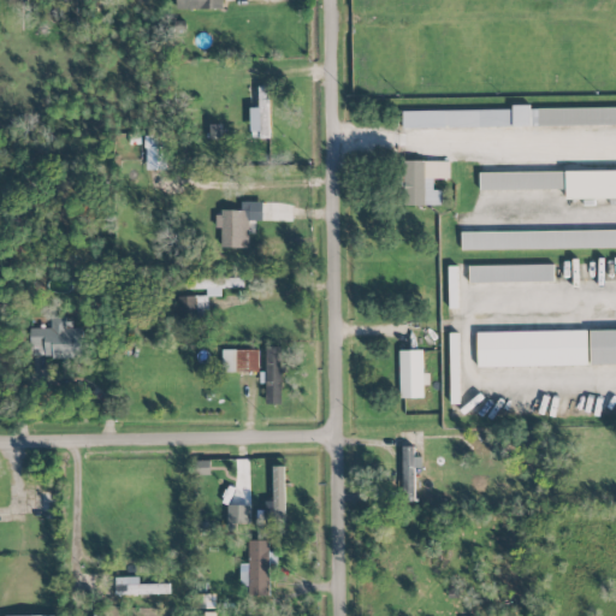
[(176,0),(177,10),(224,10),(224,0),(176,0)]
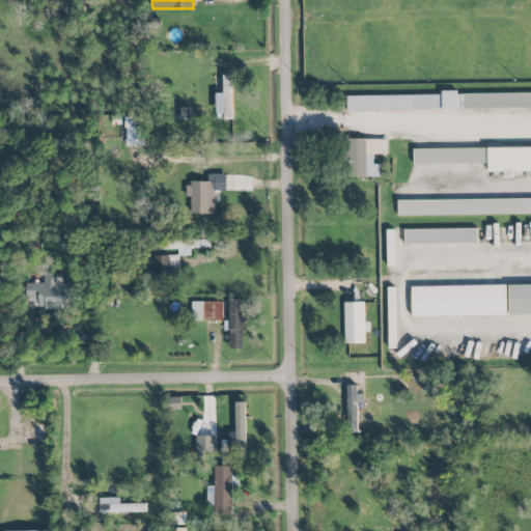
[(215,93),(216,114),(223,113),(224,119),(232,119),(231,75),(222,76),(223,92),(215,93)]
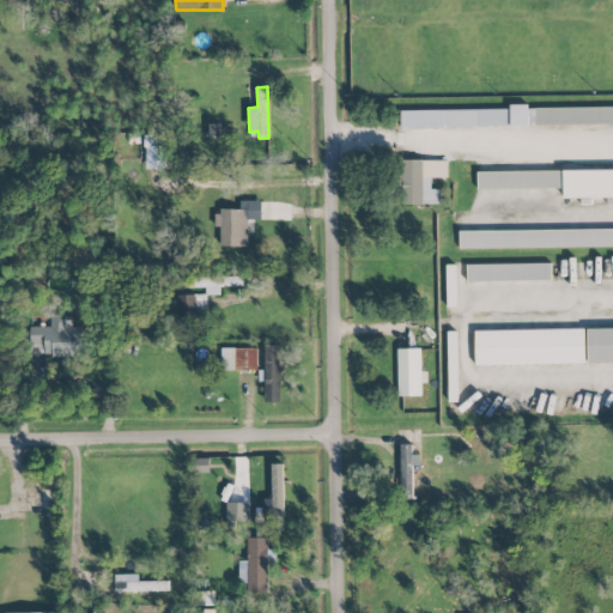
[(612,107),(510,108),(510,109),(400,111),(400,128),(612,125),(612,107)]
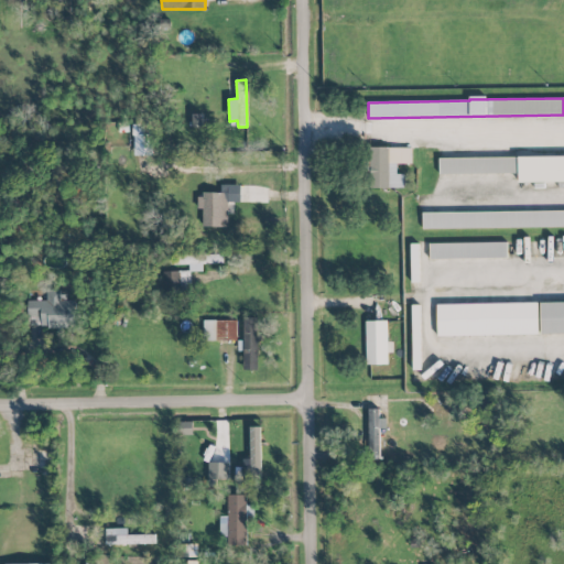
[(404,187),(404,174),(398,174),(397,164),(412,164),(412,148),(369,149),(369,188),(404,187)]
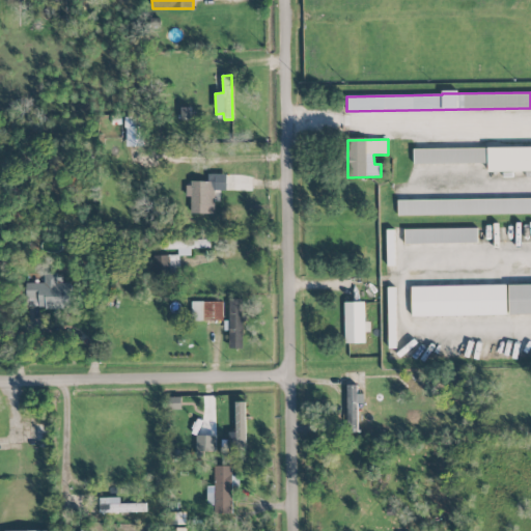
[(530,147),(487,148),(488,172),(530,171),(530,147)]
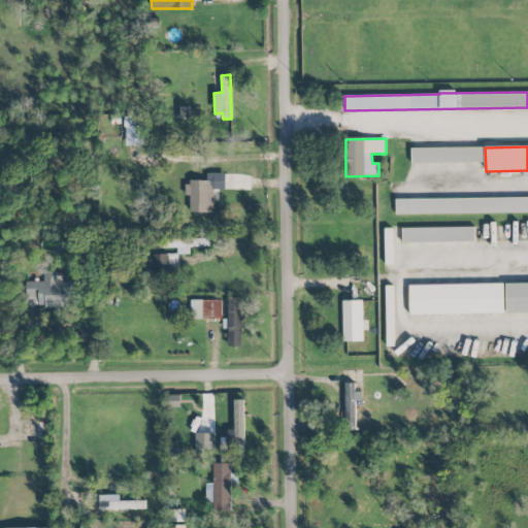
[(484,147),(411,149),(411,164),(484,163),(484,147)]
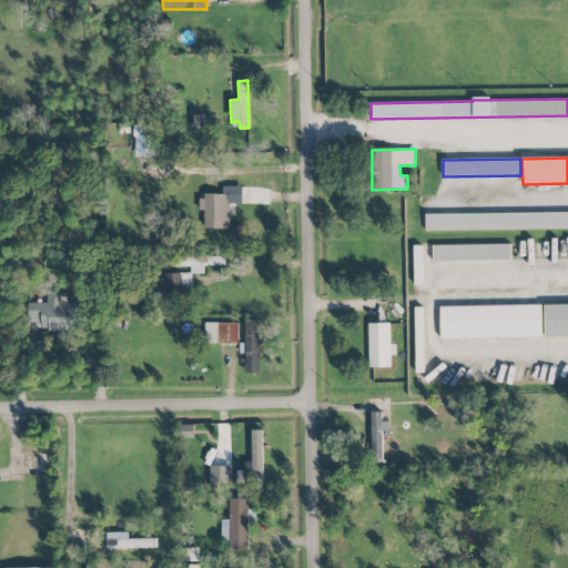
[(203,227),(230,229),(230,204),(242,204),(242,186),(223,186),(223,195),(199,195),(199,211),(203,211),(203,227)]
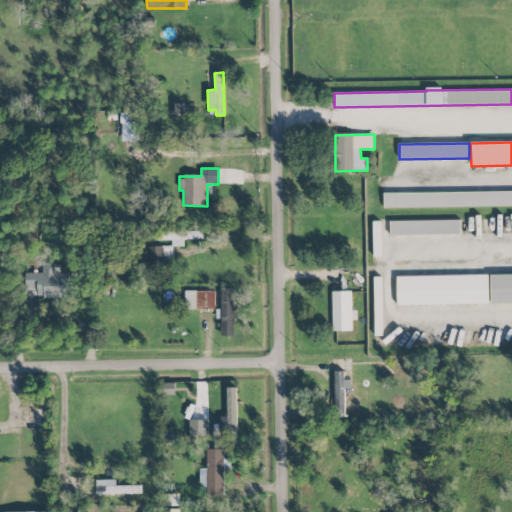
[(383,208),(511,206),(511,191),(383,193),(383,208)]
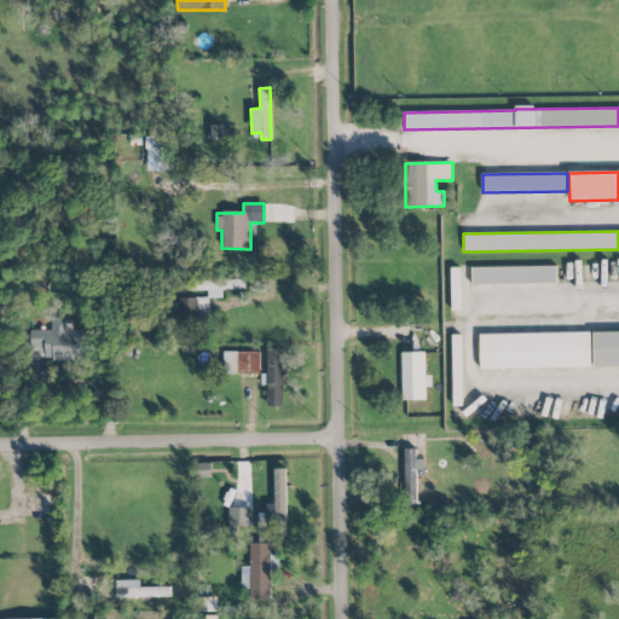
[(557,266),(472,267),(472,284),(557,284),(557,266)]
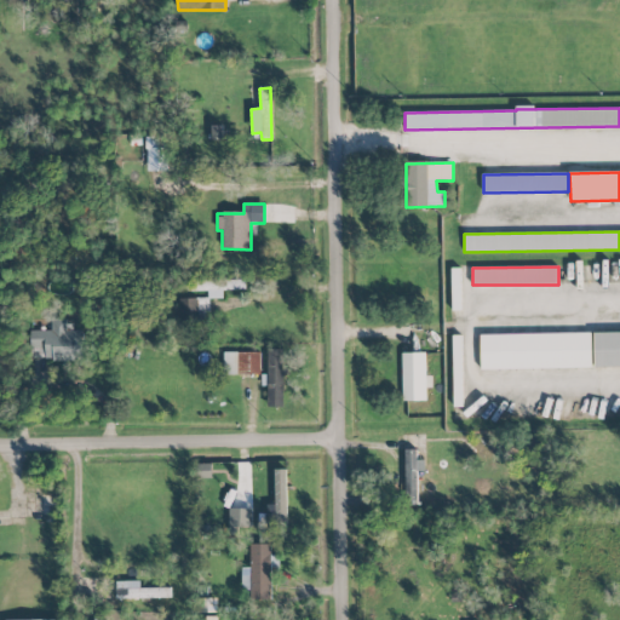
[(246,291),(245,281),(191,281),(191,292),(208,292),(208,299),(223,298),(223,291),(246,291)]
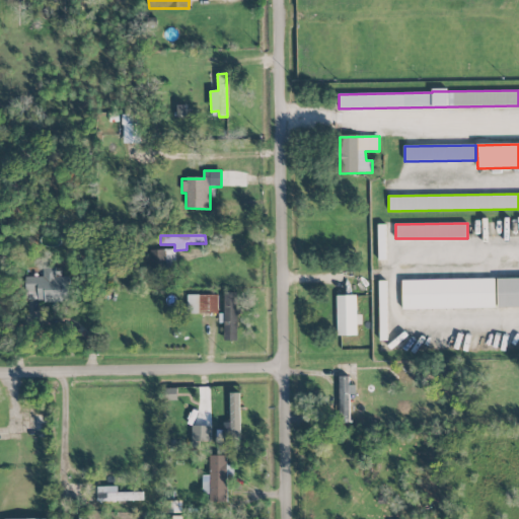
[(174,271),(174,250),(150,249),(149,270),(174,271)]
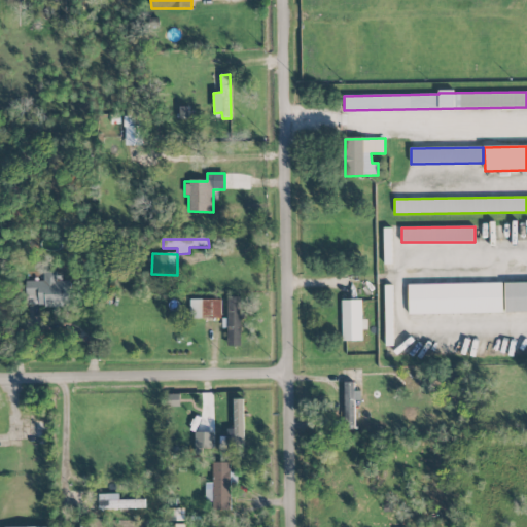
[(25,281),(25,296),(38,295),(38,307),(70,307),(70,283),(57,283),(57,269),(43,269),(43,281),(25,281)]
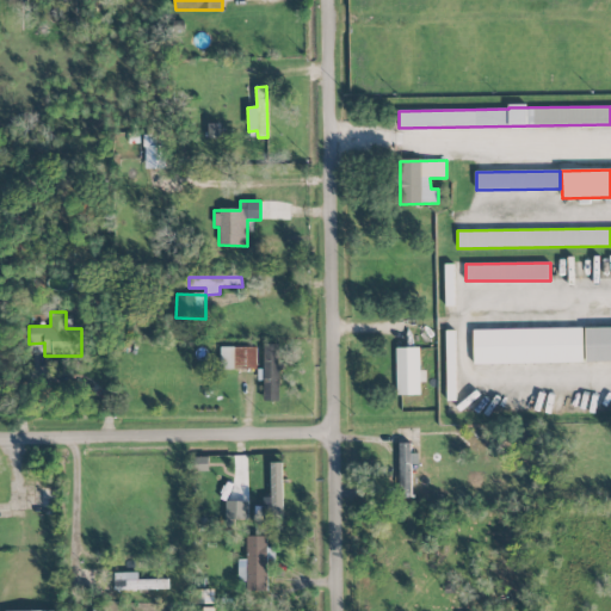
[(610,327),(586,328),(586,363),(610,362),(610,327)]
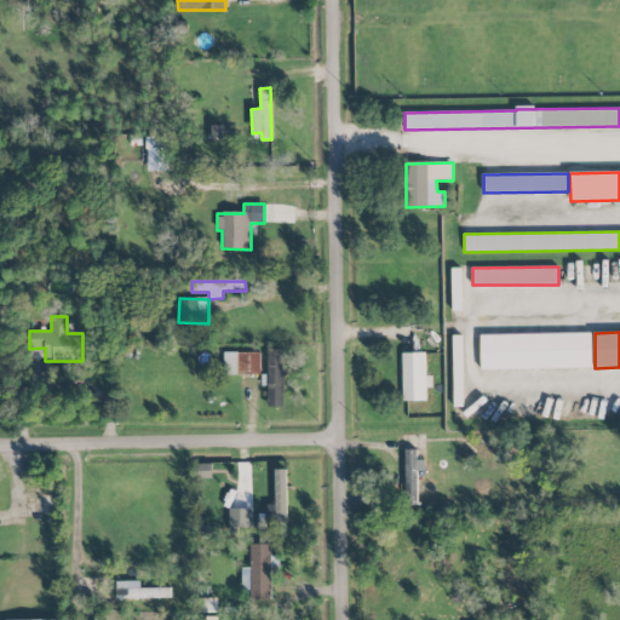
[(591,333),(480,334),(481,369),(591,368),(591,333)]
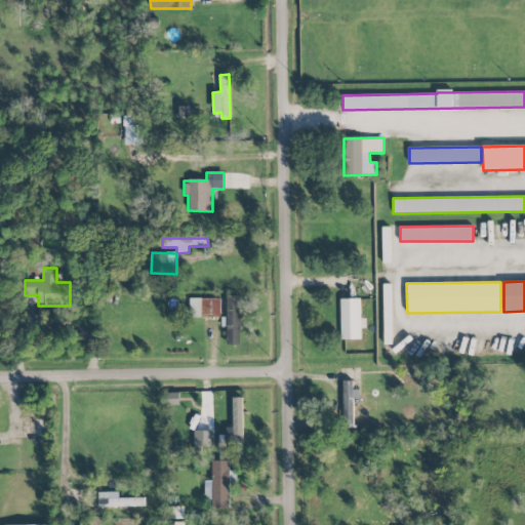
[(227,345),(241,345),(241,296),(227,295),(227,317),(221,317),(221,327),(227,327),(227,345)]
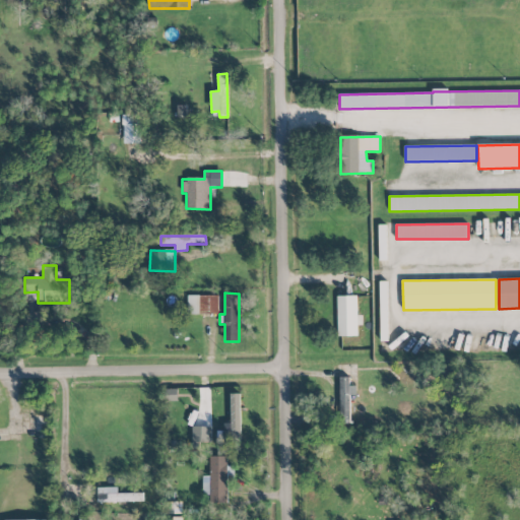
[(219,297),(188,296),(187,314),(218,315),(219,297)]
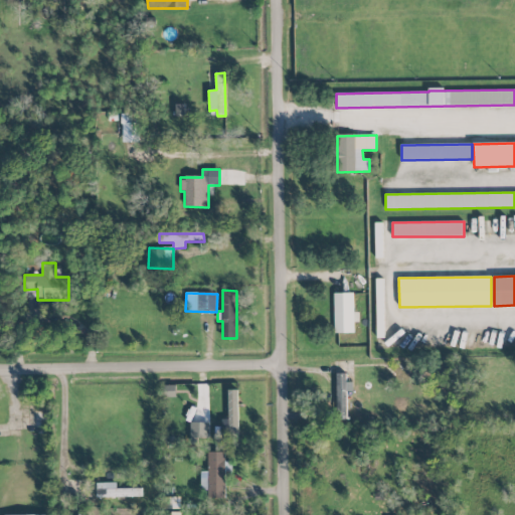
[(335,333),(354,333),(354,322),(359,322),(359,313),(354,313),(353,294),(334,294),(335,333)]
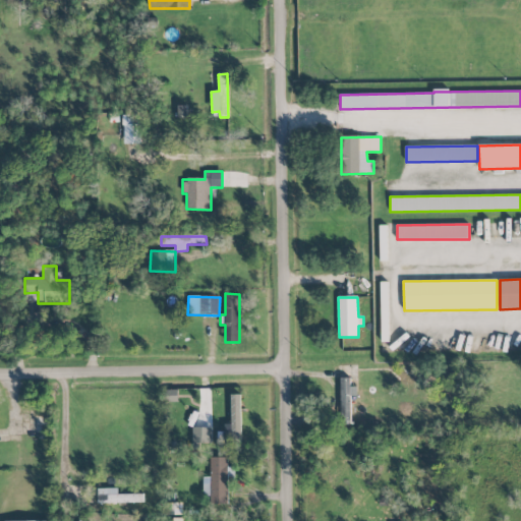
[(356,396),(356,387),(350,387),(350,378),(339,378),(338,423),(350,423),(350,396),(356,396)]
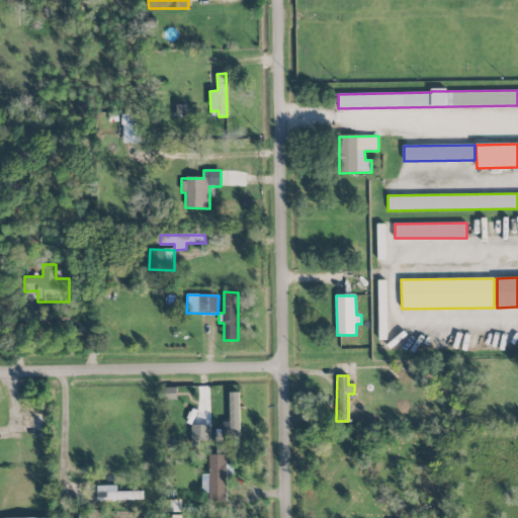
[(240,443),(239,393),(229,393),(230,421),(223,421),(223,444),(240,443)]
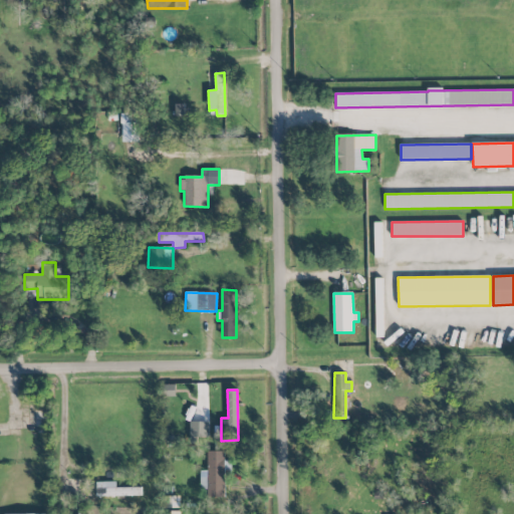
[(225,471),(231,471),(231,461),(225,461),(225,452),(209,451),(208,478),(201,478),(201,490),(208,490),(208,498),(225,498),(225,471)]
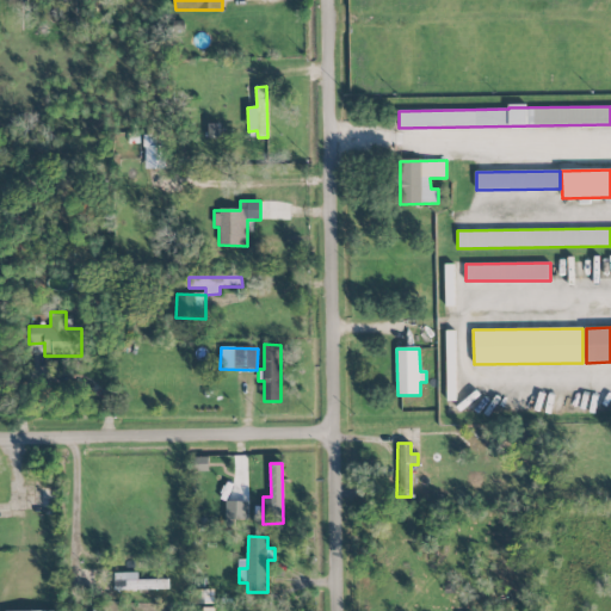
[(168,579),(139,580),(137,573),(115,573),(115,591),(168,590),(168,579)]
